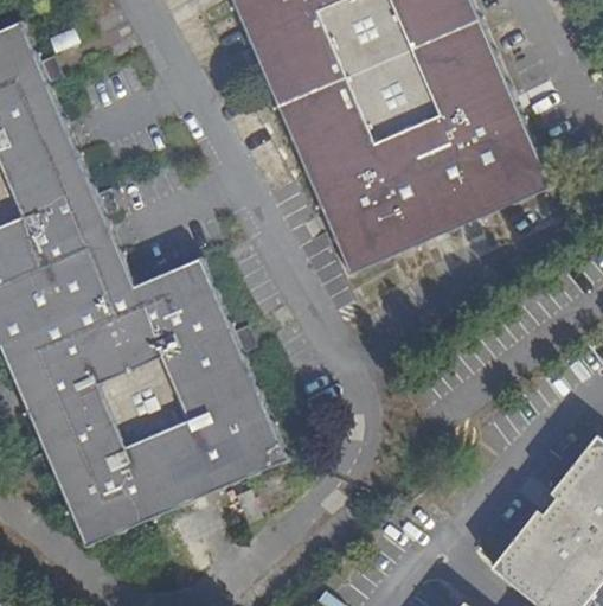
[(232,0),(350,273),(551,186),(470,0),(232,0)]
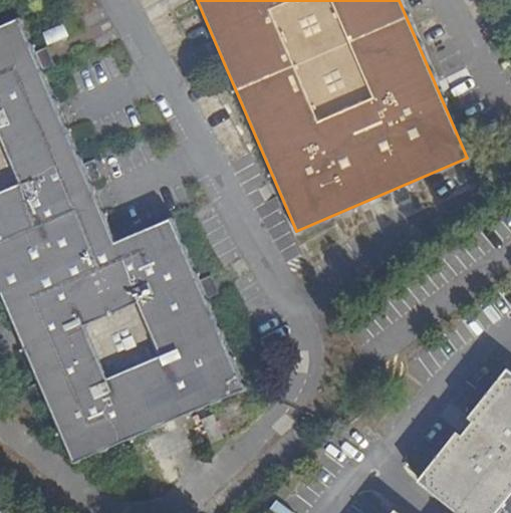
[(207,298),(199,279),(171,215),(128,234),(115,239),(90,182),(82,163),(42,69),(34,50),(18,15),(0,22),(0,298),(25,355),(36,381),(44,401),(68,455),(71,464),(246,390),(207,298)]
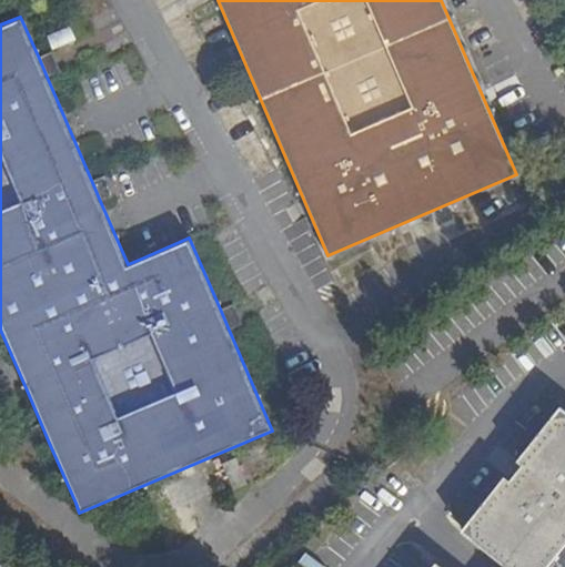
[(38,56),(47,77),(58,72),(48,51),(38,56)]
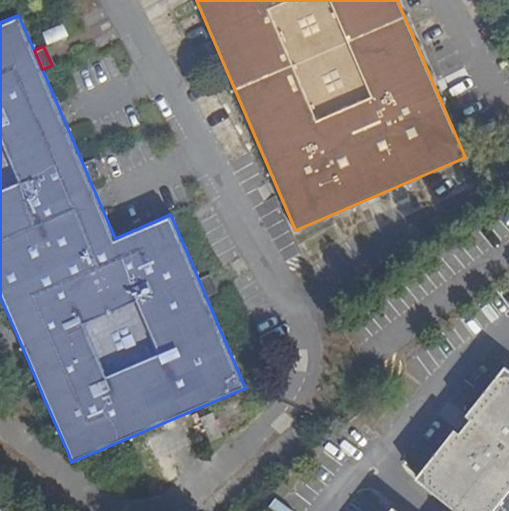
[(82,162),(90,181),(100,177),(92,158),(82,162)]
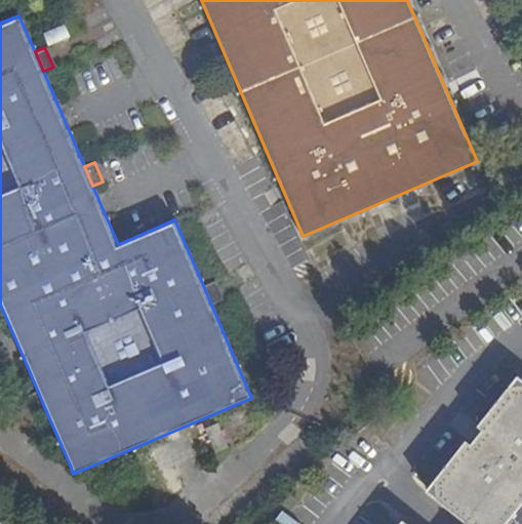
[(203,285),(211,305),(221,300),(212,281),(203,285)]
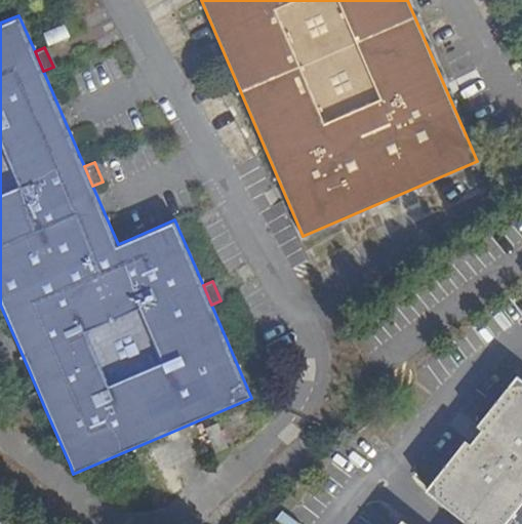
[(521,523),(521,377),(518,375),(478,426),(483,430),(471,444),(467,440),(426,490),(466,522),(464,523),(408,523),(403,519),(399,523),(521,523)]
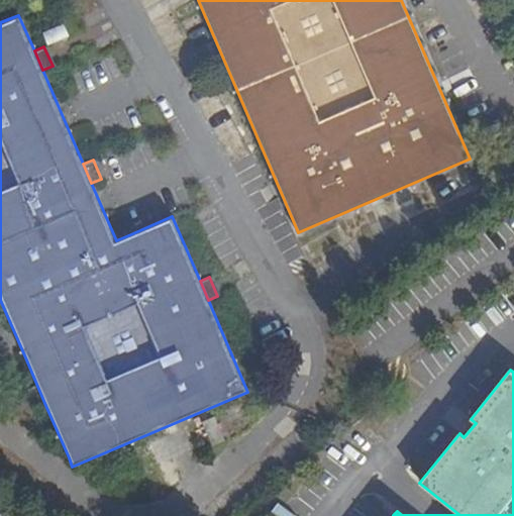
[(44,403),(36,384),(26,388),(34,407),(44,403)]
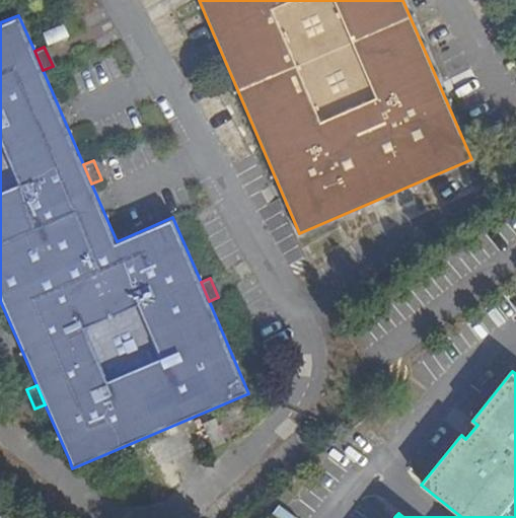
All buildings are outlined.
